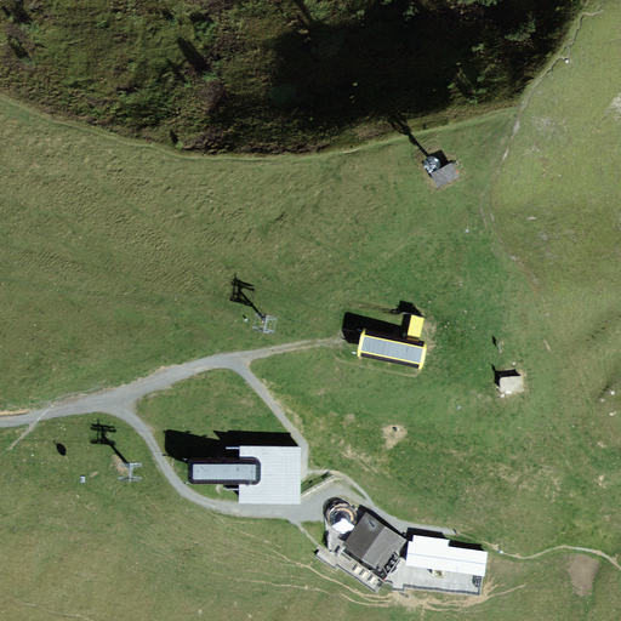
[(451,164),(433,174),(439,184),(456,175),(451,164)]
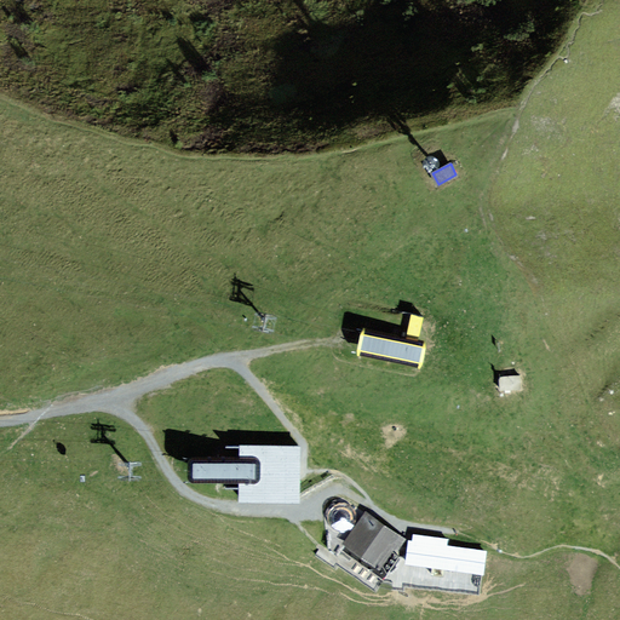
[(408,338),(365,328),(360,345),(423,360),(428,342),(418,339),(424,314),(414,311),(408,338)]
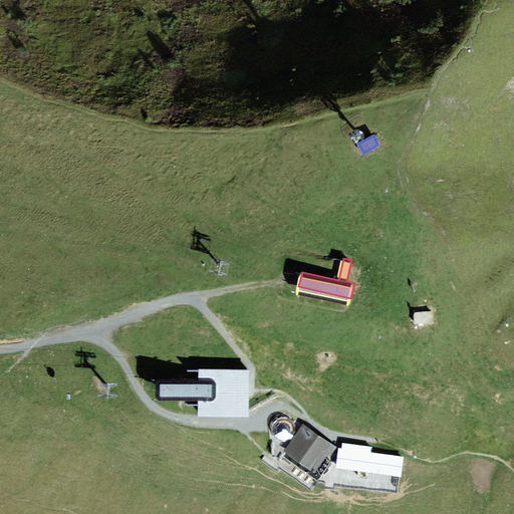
[(433,321),(432,309),(416,310),(416,322),(433,321)]
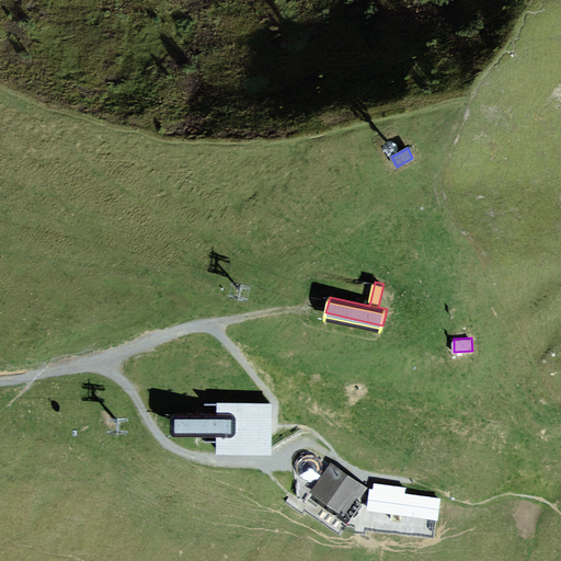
[(218,403),(218,421),(218,433),(218,445),(238,445),(237,451),(270,451),(271,403),(218,403)]
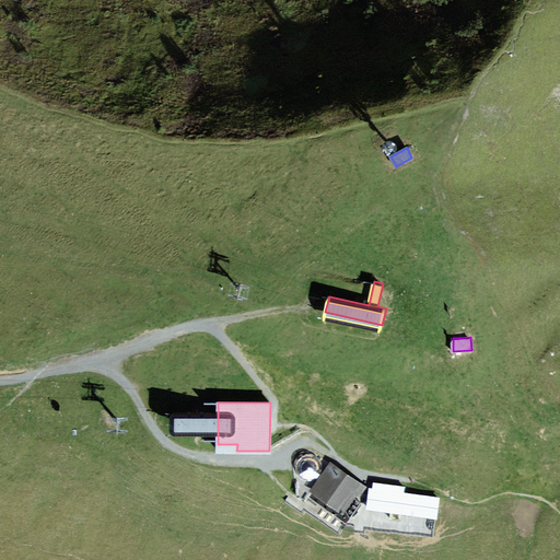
[(175,432),(218,432),(218,420),(175,420),(175,432)]
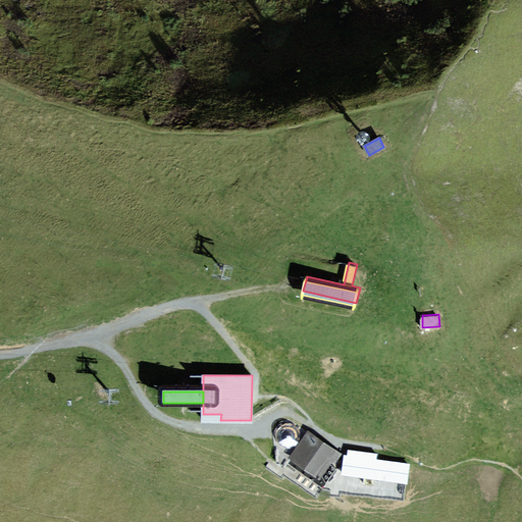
[(292,447),(295,446),(298,450),(293,458),(318,476),(329,460),(333,463),(338,456),(309,434),(303,444),(300,441),(302,436),(301,431),(300,427),(296,423),(291,422),(285,422),(281,424),(277,427),(276,431),(276,436),(277,439),(278,442),(281,445),(284,447),(288,448),(292,447)]
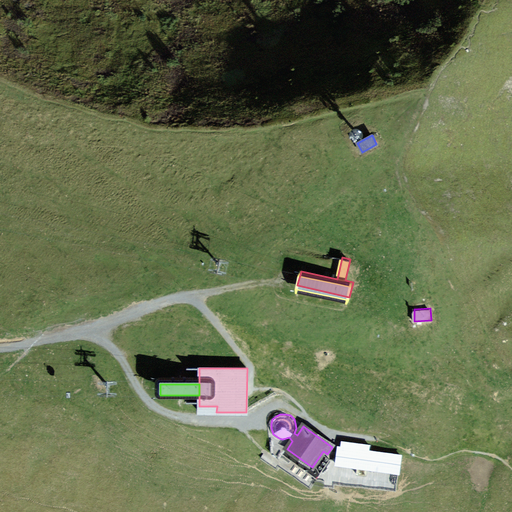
[(338,447),(336,465),(357,467),(357,474),(366,475),(367,468),(398,472),(400,455),(368,451),(369,445),(342,441),(341,447),(338,447)]
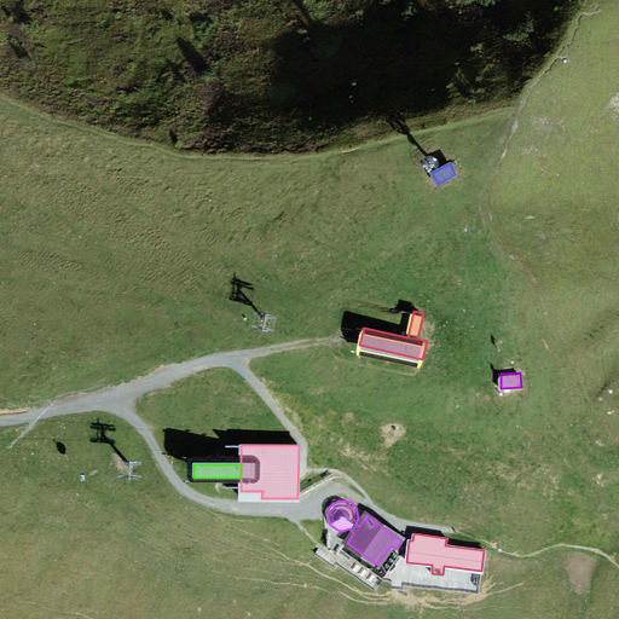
[(446,591),(480,591),(481,574),(447,573),(446,591)]
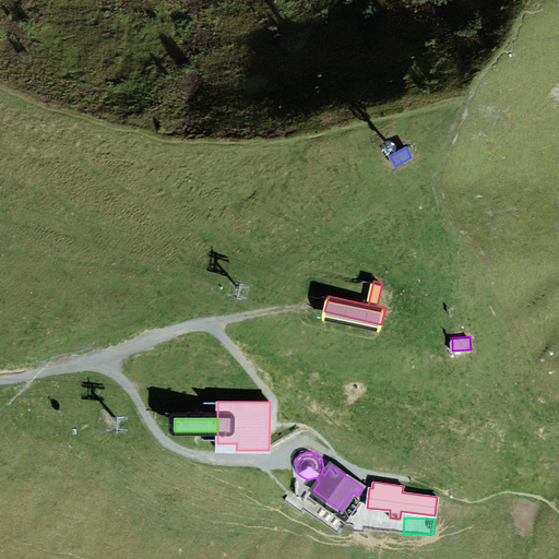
All buildings are outlined.
